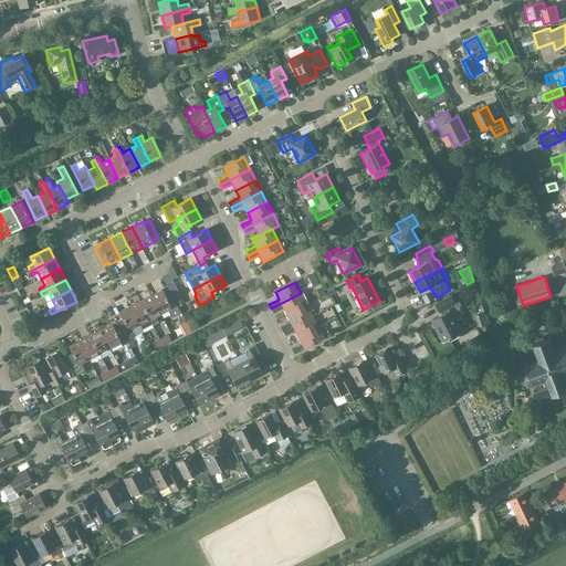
[(152,295),(160,314),(171,308),(173,311),(178,307),(171,294),(166,296),(163,290),(152,295)]
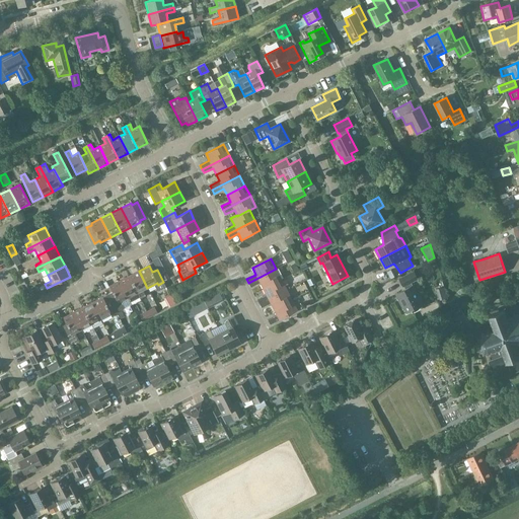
[(264,289),(281,280),(276,269),(248,283),(250,287),(260,282),(264,289)]
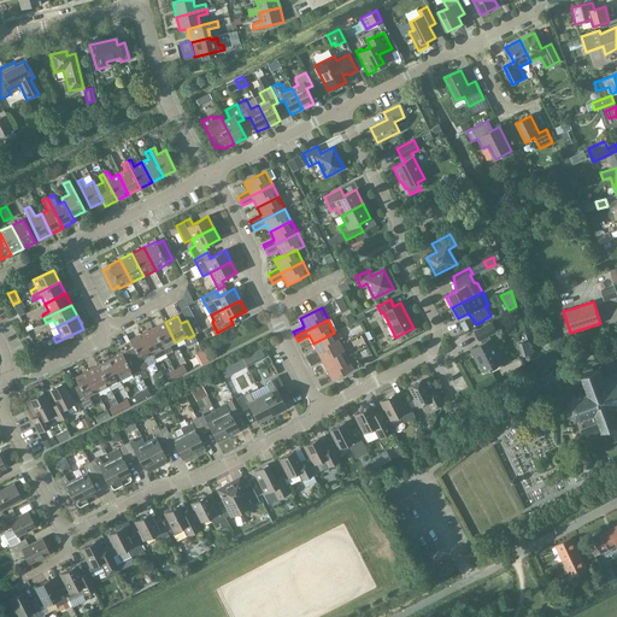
[(170,346),(175,342),(165,322),(153,328),(164,348),(168,354),(172,352),(170,346)]
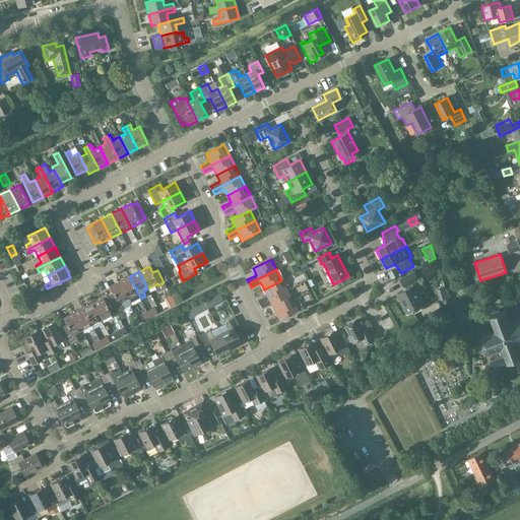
[(412,283),(418,279),(414,272),(400,279),(404,287),(405,286),(407,289),(398,295),(400,299),(399,300),(403,308),(405,307),(408,314),(412,311),(413,312),(415,311),(414,311),(425,306),(414,285),(413,286),(412,283)]
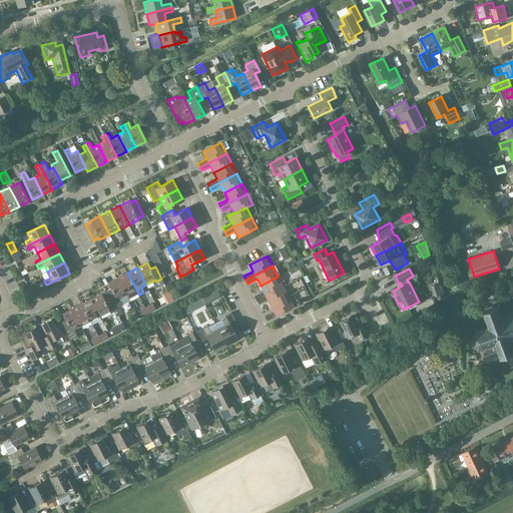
[(126,295),(136,290),(127,273),(118,278),(126,295)]
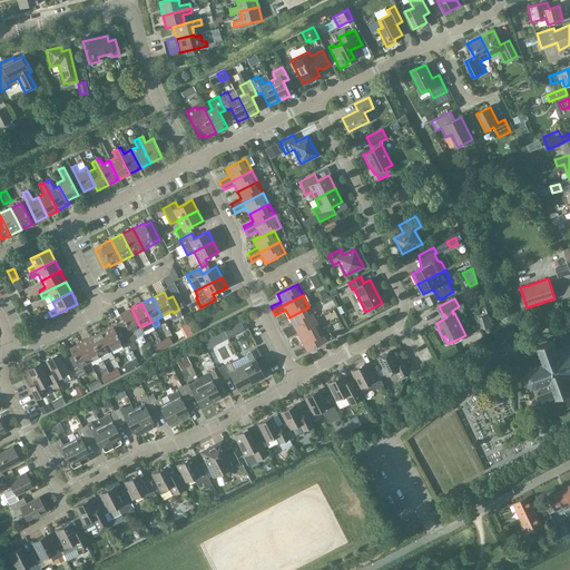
[(285,333),(315,318),(308,307),(290,317),(293,324),(283,328),(285,333)]
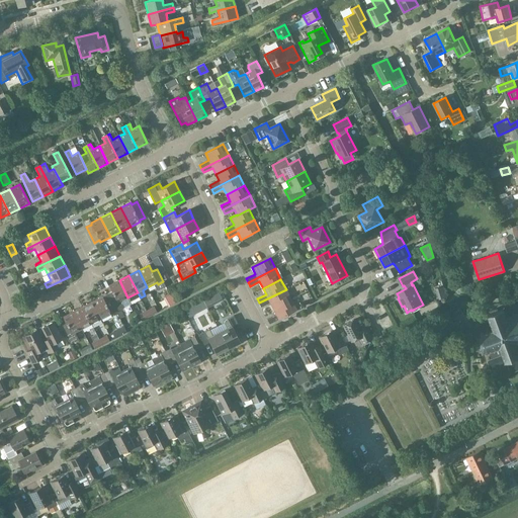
[(120,301),(127,297),(119,280),(109,285),(112,291),(107,294),(114,307),(116,312),(123,308),(120,301)]
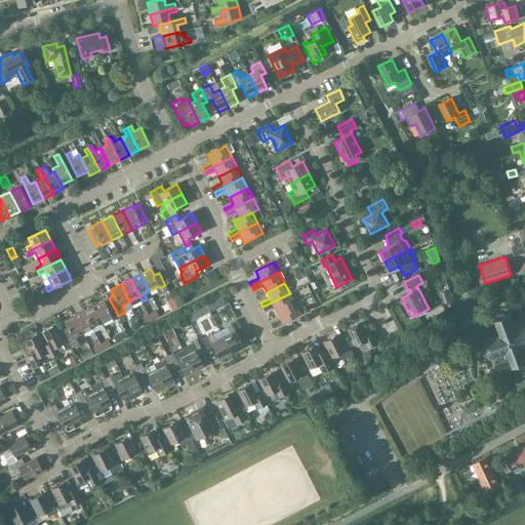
[(277,313),(295,304),(290,293),(263,307),(265,311),(274,307),(277,313)]
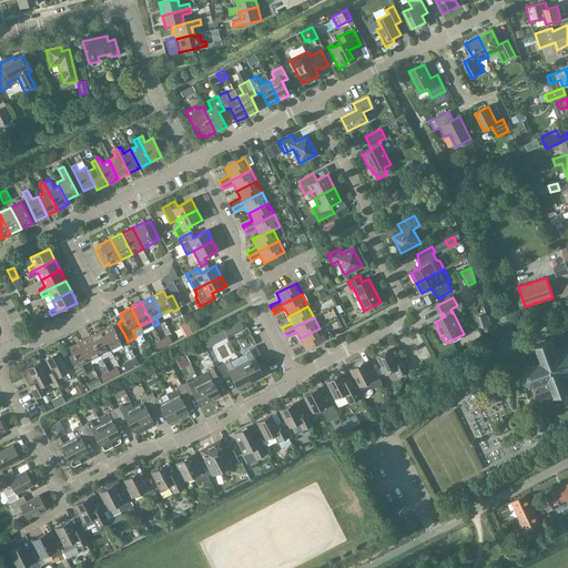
[(186,321),(178,324),(183,335),(191,331),(186,321)]
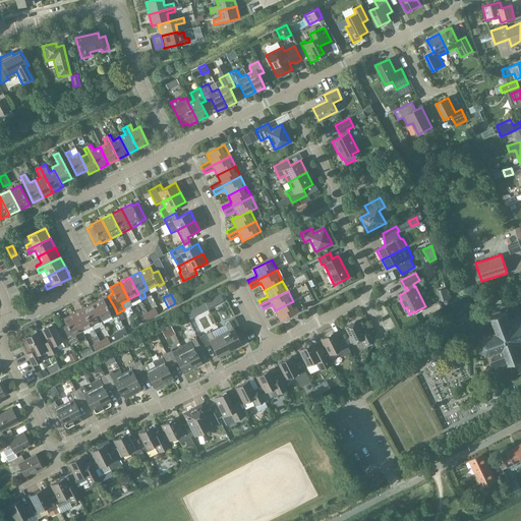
[(117,313),(115,308),(108,296),(93,303),(102,321),(117,313)]
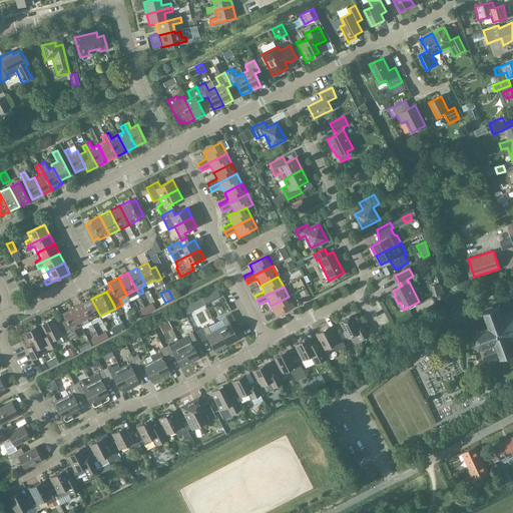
[(289,297),(271,306),(274,312),(265,317),(267,321),(294,307),(289,297)]
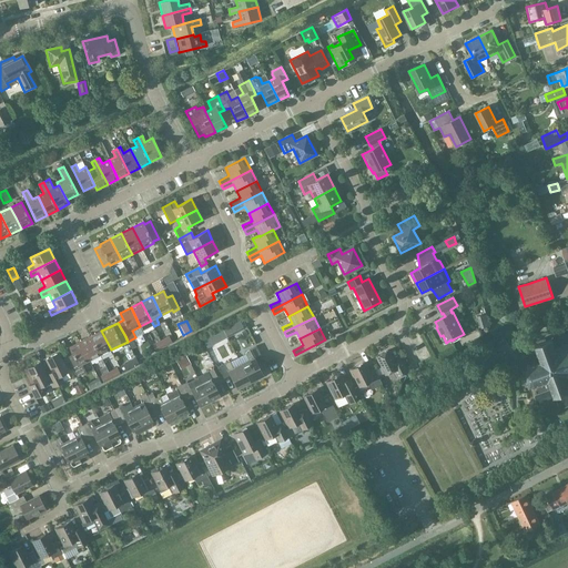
[(100,355),(111,350),(101,331),(91,336),(100,355)]
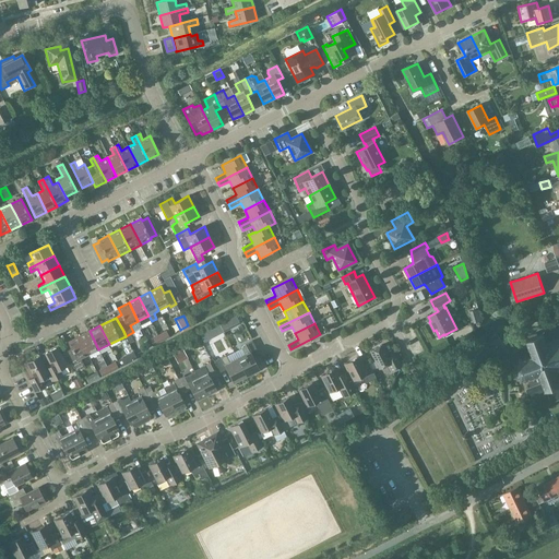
[(558,328),(543,335),(544,332),(543,331),(542,333),(536,335),(535,332),(527,335),(528,339),(527,339),(525,339),(525,340),(526,341),(530,347),(527,348),(528,349),(530,348),(533,355),(527,357),(526,355),(525,356),(525,357),(521,359),(520,357),(519,358),(520,360),(515,363),(514,361),(513,363),(515,364),(514,369),(512,369),(512,370),(514,370),(515,373),(514,376),(515,377),(516,376),(521,378),(520,380),(522,380),(522,379),(526,379),(527,380),(528,380),(528,378),(533,376),(534,378),(535,377),(534,375),(539,372),(540,376),(542,379),(540,380),(540,381),(543,381),(545,388),(544,390),(546,390),(547,389),(558,383),(558,328)]
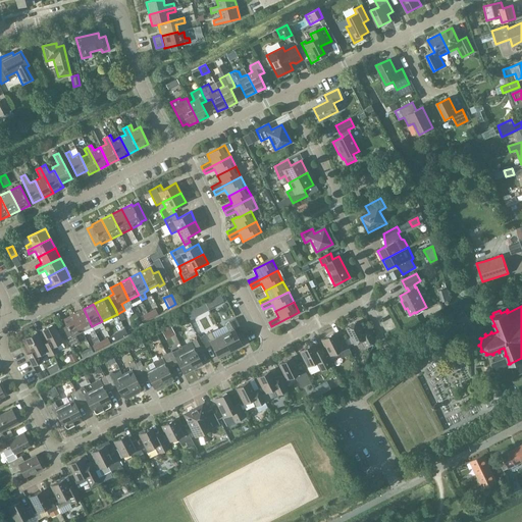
[(146,309),(148,313),(151,318),(158,315),(155,309),(154,310),(153,308),(150,309),(149,307),(146,309)]
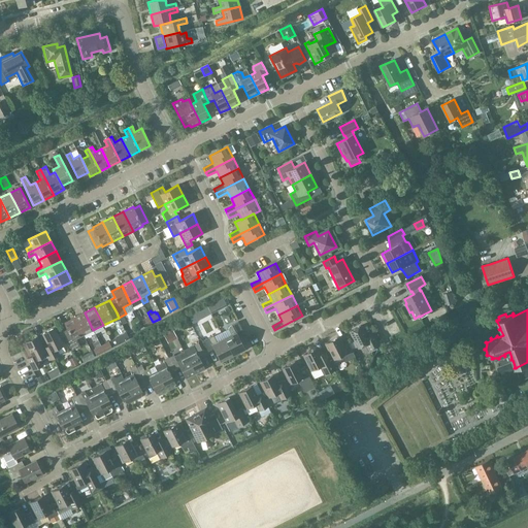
[(84,335),(93,330),(85,312),(74,318),(84,335)]
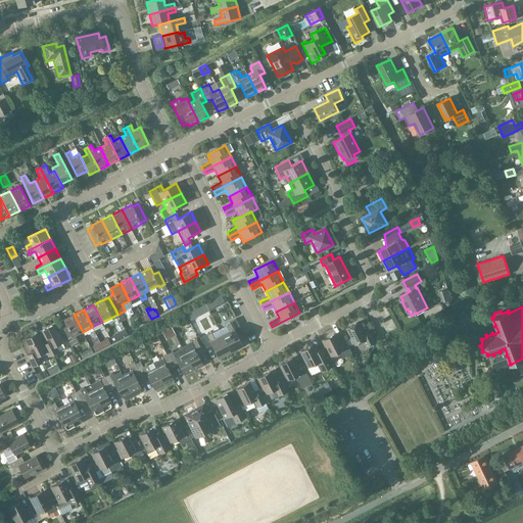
[(143,323),(151,319),(148,314),(141,318),(143,323)]
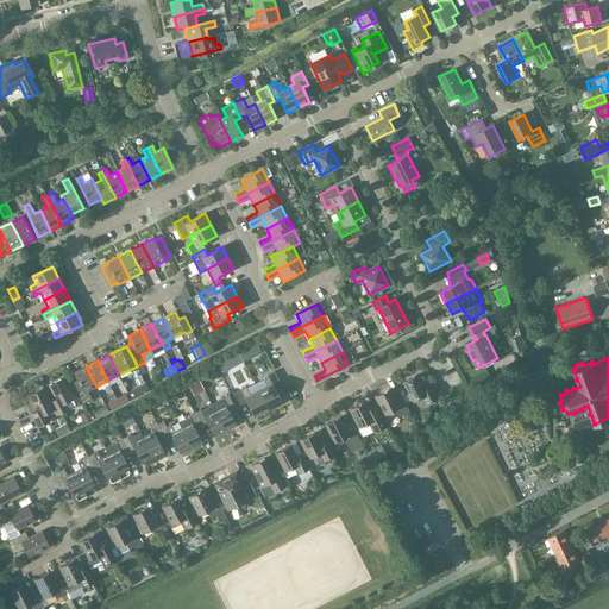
[(88,391),(96,387),(86,366),(74,372),(77,381),(73,383),(82,405),(92,400),(88,391)]
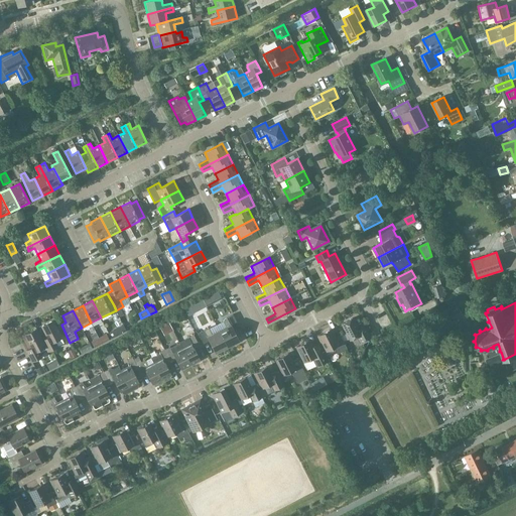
[(219,331),(227,347),(239,341),(233,329),(238,326),(233,314),(224,319),(223,321),(226,328),(219,331)]
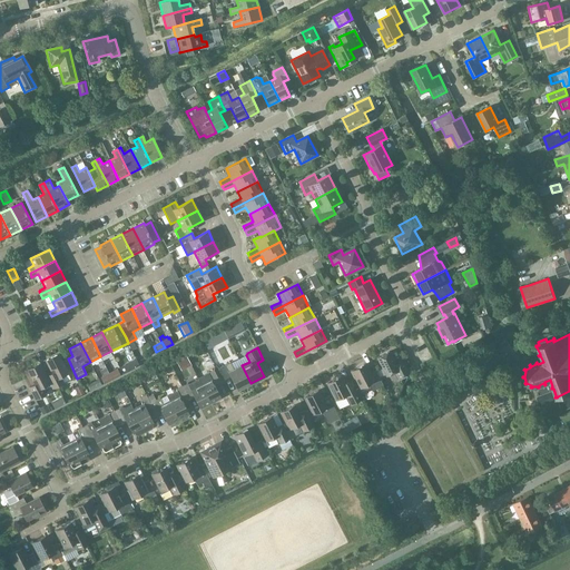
[(377,357),(386,376),(394,372),(399,380),(409,374),(403,361),(395,364),(389,352),(377,357)]
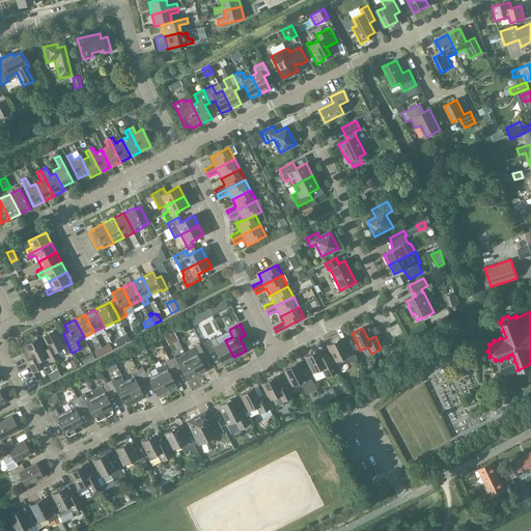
[(47,357),(49,362),(55,359),(52,354),(63,347),(54,330),(43,336),(49,347),(44,351),(47,357)]
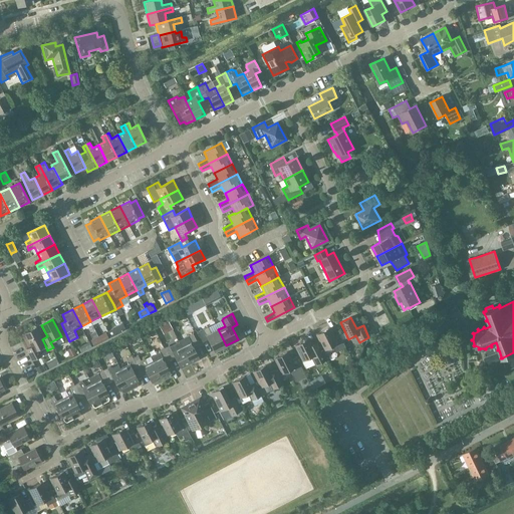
[(161,324),(164,332),(172,328),(168,321),(161,324)]
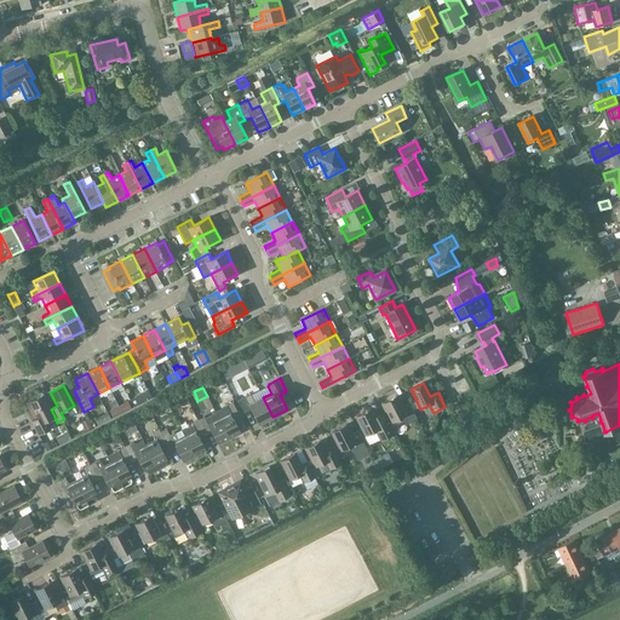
[(147,399),(147,397),(150,396),(148,390),(130,399),(133,406),(147,399)]
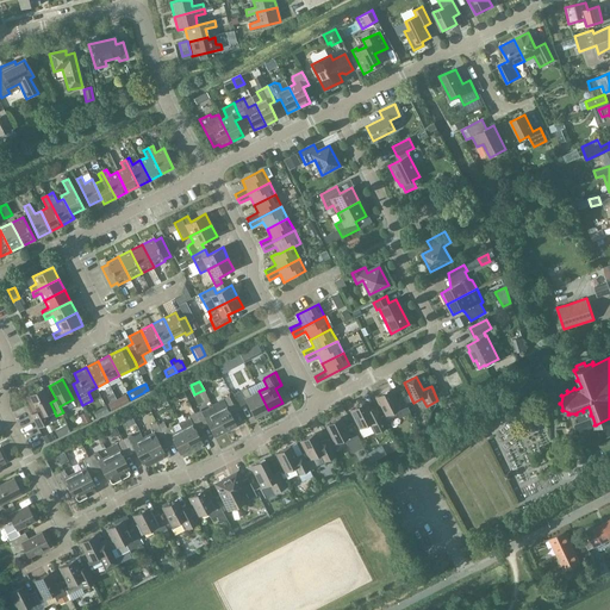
[(268,410),(259,391),(250,396),(247,387),(235,393),(241,406),(248,403),(255,417),(268,410)]
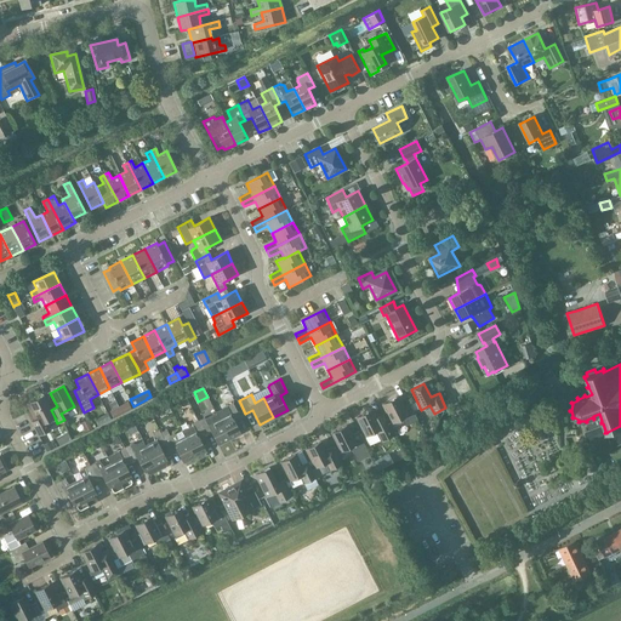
[(55,417),(51,410),(44,396),(30,403),(38,417),(30,422),(38,437),(50,429),(46,422),(55,417)]
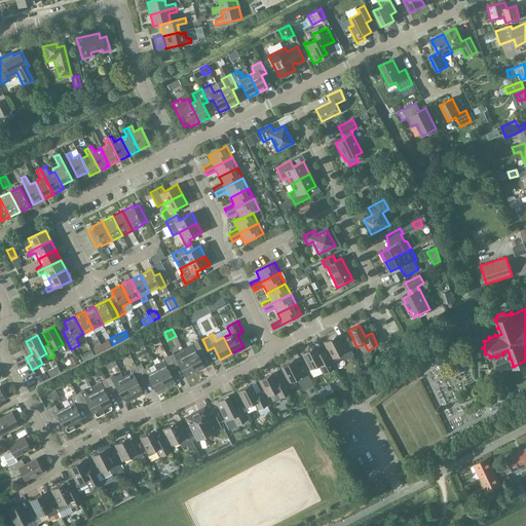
[(353,355),(347,343),(341,345),(337,336),(325,342),(333,358),(340,354),(344,361),(353,355)]
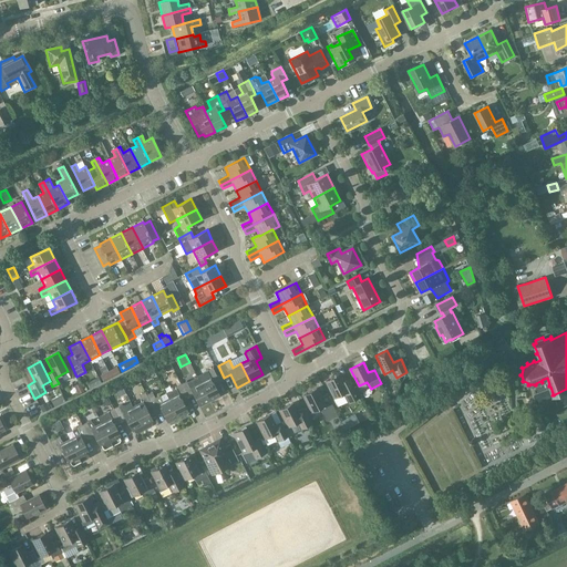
[(109,371),(112,377),(120,372),(117,368),(109,371)]
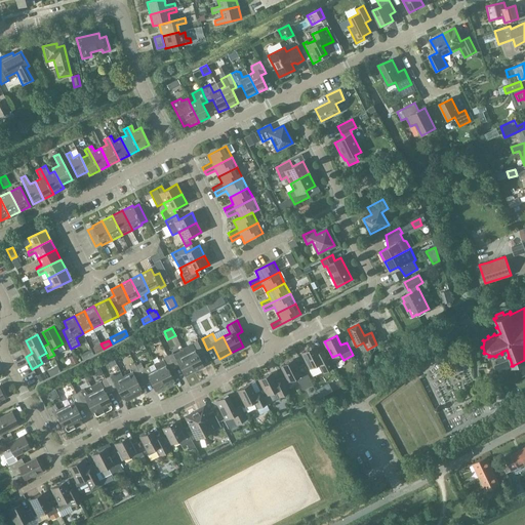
[(186,354),(195,371),(204,366),(198,354),(203,352),(197,340),(192,344),(195,349),(186,354)]
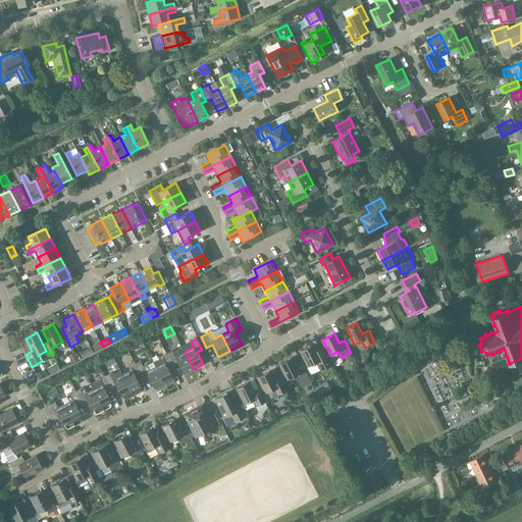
[(95,351),(103,347),(100,342),(93,346),(95,351)]
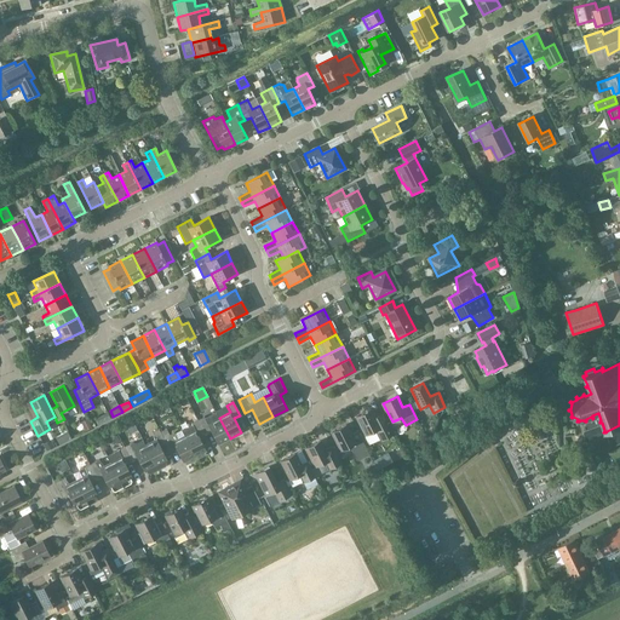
[(371,409),(356,417),(366,435),(375,431),(378,436),(380,441),(392,435),(389,430),(382,414),(374,417),(371,409)]
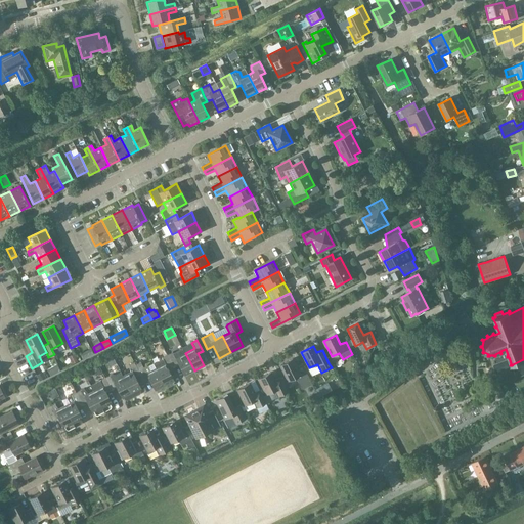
[(194,370),(185,353),(182,347),(168,355),(173,366),(178,363),(184,376),(194,370)]
